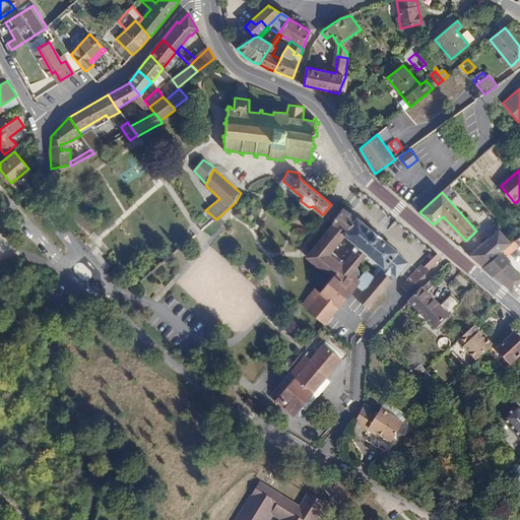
[(373,232),(358,217),(355,218),(345,210),(343,209),(330,229),(324,237),(321,245),(318,250),(311,260),(334,278),(323,294),(319,290),(308,306),(311,309),(311,311),(327,323),(356,285),(363,290),(355,299),(369,310),(394,280),(391,277),(394,273),(397,276),(408,262),(399,253),(398,251),(383,239),(383,238),(379,235),(375,231),(373,232)]
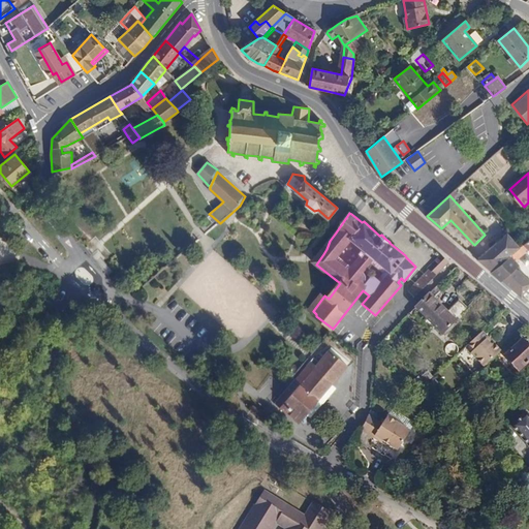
[(328,218),(323,222),(334,230),(336,225),(328,219),(329,218),(328,218)]
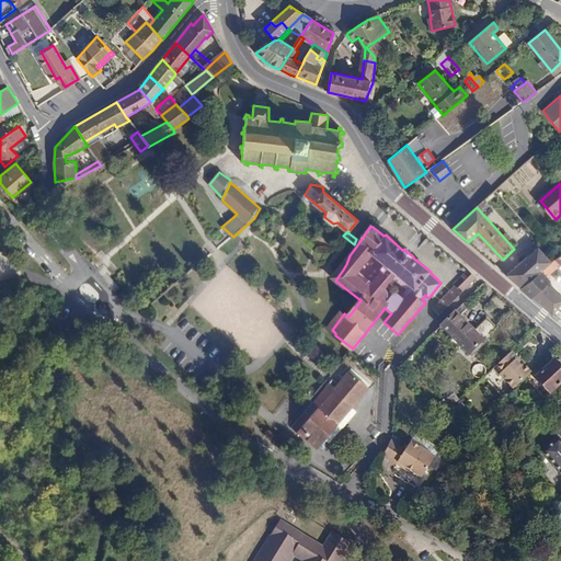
[(539,248),(506,275),(522,287),(542,271),(547,267),(552,263),(539,248)]
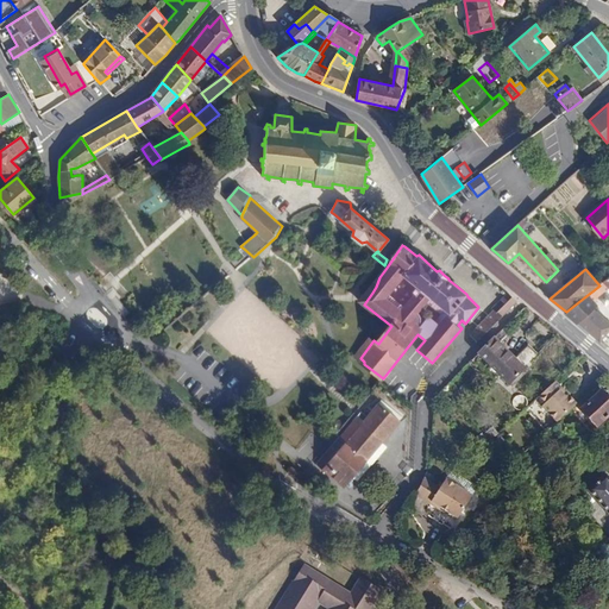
[(600,286),(594,290),(598,296),(606,289),(603,287),(606,284),(603,282),(600,286)]
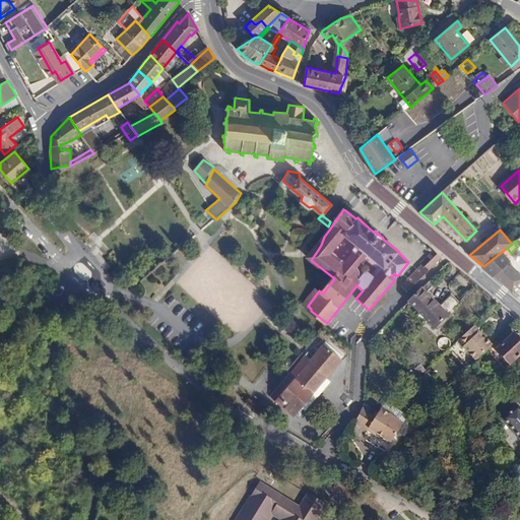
[(507,248),(503,251),(507,257),(511,253),(507,248)]
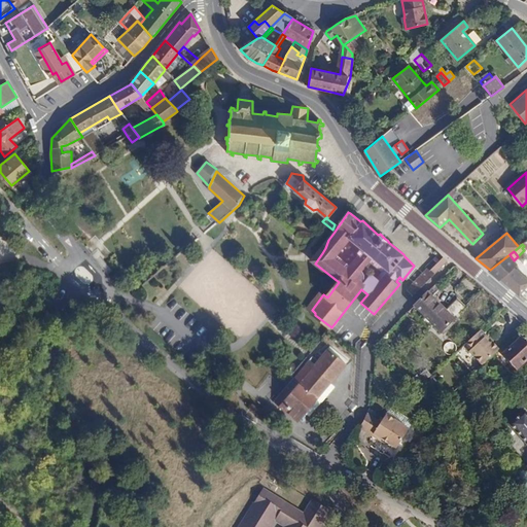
[(408,291),(414,296),(450,260),(442,253),(426,268),(429,271),(408,291)]
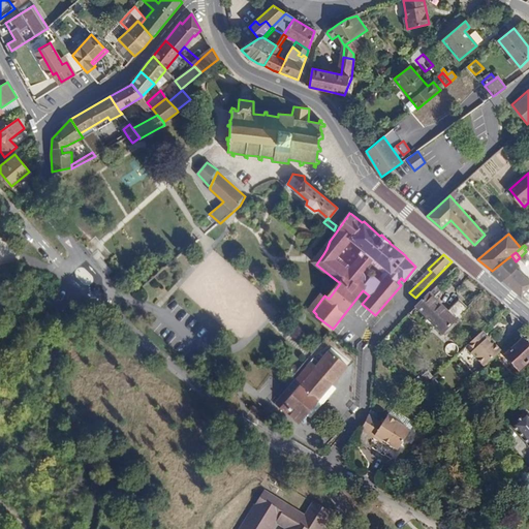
[(511,255),(492,271),(492,273),(501,282),(502,280),(522,297),(528,287),(528,279),(519,271),(521,269),(519,267),(520,266),(516,261),(511,255)]
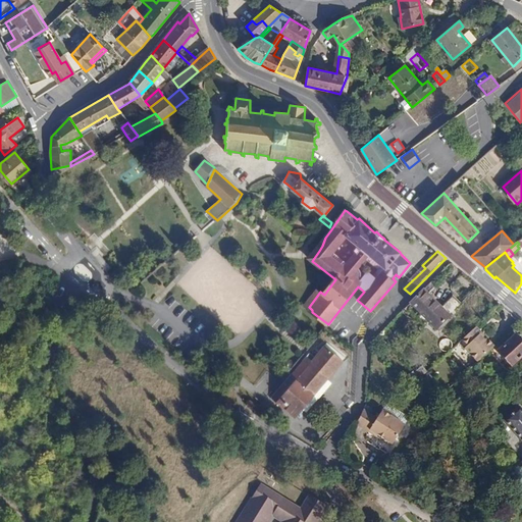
[(437,329),(461,305),(453,298),(440,309),(423,291),(411,303),(421,313),(428,320),(437,329)]
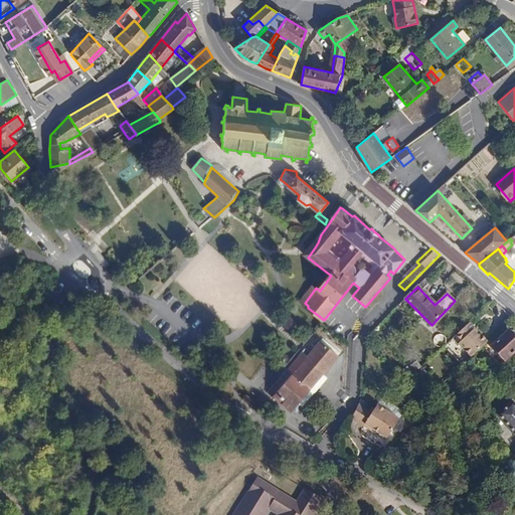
[(422,316),(415,309),(411,313),(418,320),(422,316)]
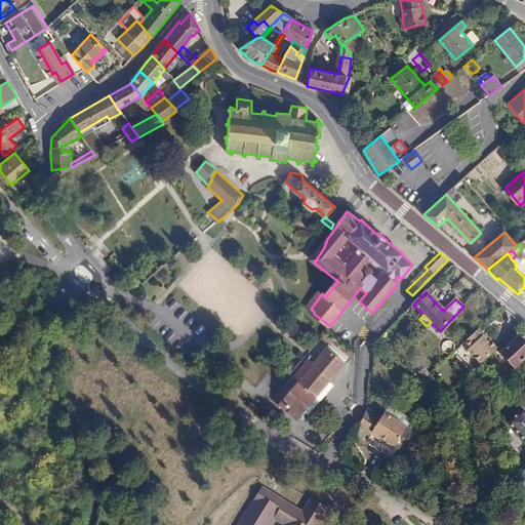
[(313,328),(320,339),(328,329),(318,321),(313,328)]
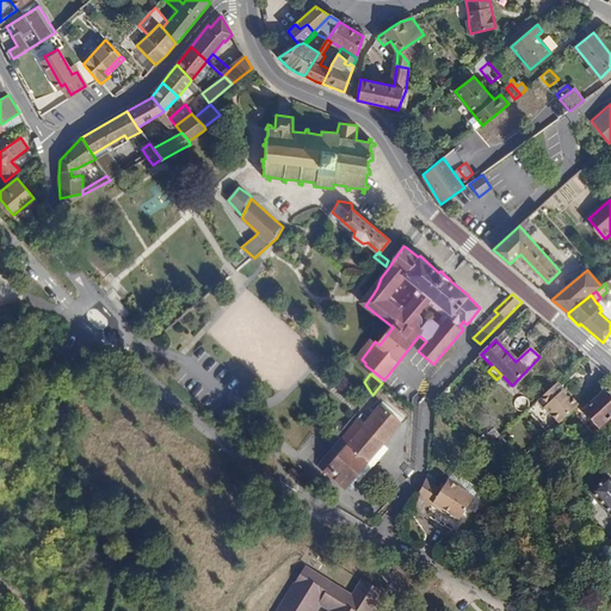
[(579,407),(567,394),(557,383),(541,399),(547,406),(543,409),(559,425),(579,407)]
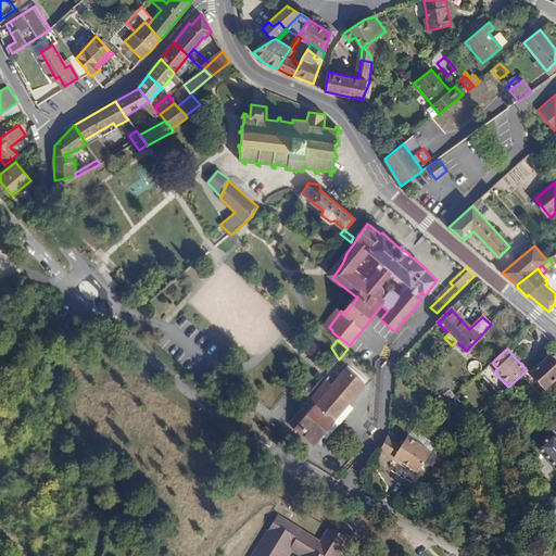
[(541,396),(547,391),(546,389),(555,379),(555,364),(550,358),(542,365),(536,361),(529,368),(532,373),(532,376),(544,387),(536,393),(541,396)]
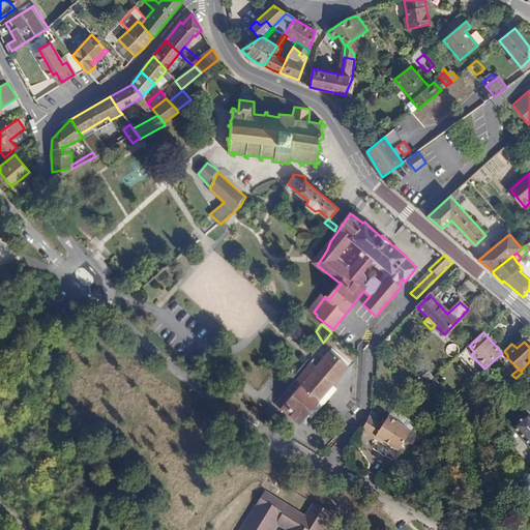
[(316,370),(334,385),(349,367),(331,352),(318,366),(313,362),(310,365),(310,367),(298,381),(296,380),(276,404),(301,424),(307,416),(320,402),(302,386),(316,370)]
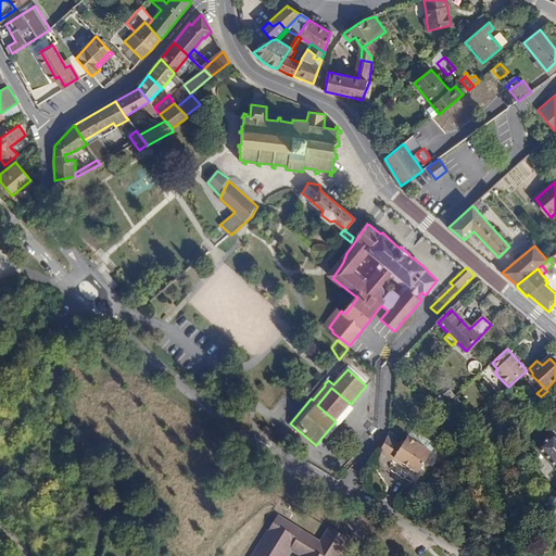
[(350,405),(351,404),(331,388),(317,405),(336,421),(323,437),(326,440),(353,408),(350,405)]
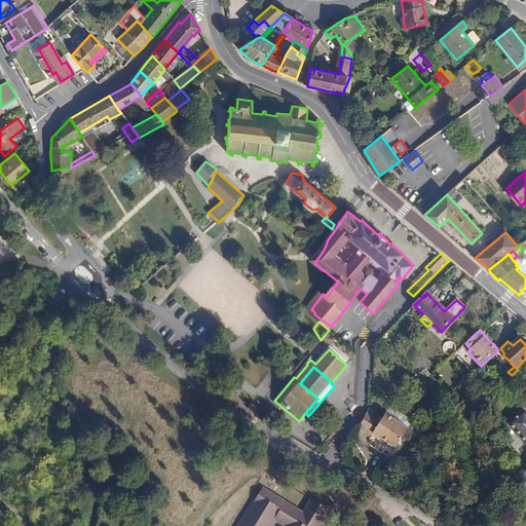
[(257,416),(264,408),(253,401),(246,409),(257,416)]
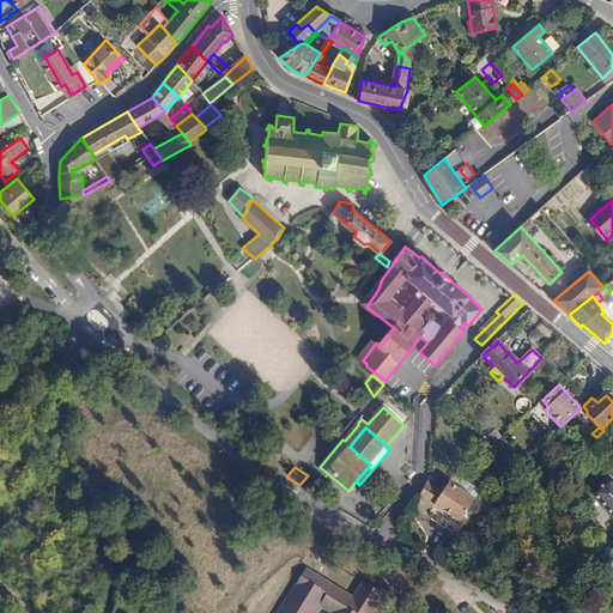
[(430,483),(422,495),(439,507),(442,504),(465,520),(481,496),(480,495),(485,490),(484,485),(473,478),(465,472),(461,472),(447,490),(432,479),(430,483)]
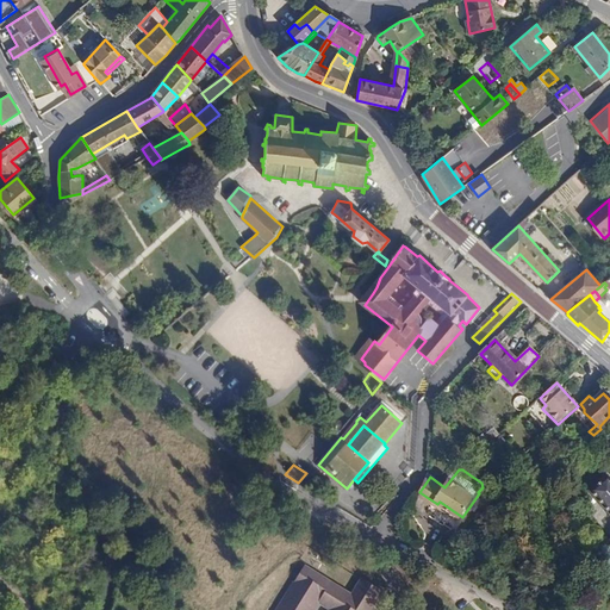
[(527,495),(533,489),(522,475),(516,481),(527,495)]
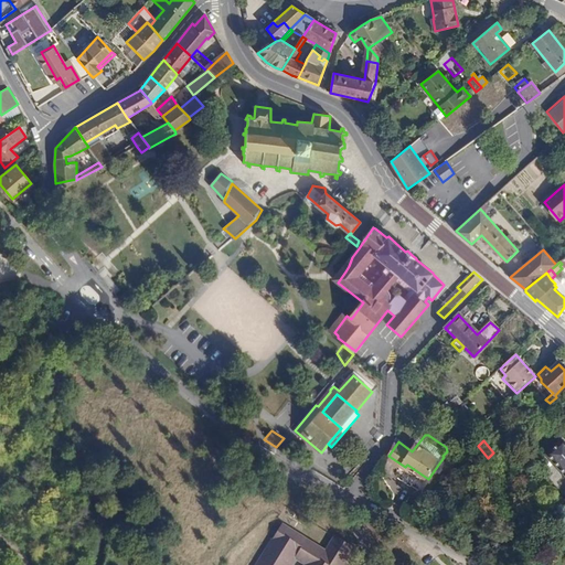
[(564,445),(561,440),(544,455),(564,479),(564,445)]
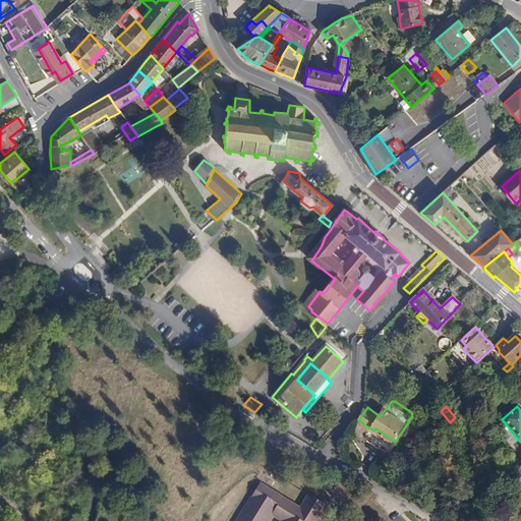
[(276,518),(286,499),(285,499),(259,482),(235,520),(267,520),(271,515),(276,518)]
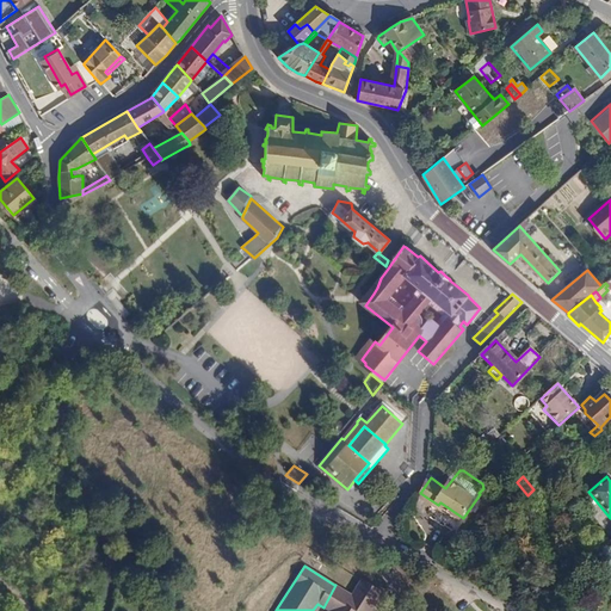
[(351,596),(335,585),(323,608),(328,610),(369,610),(381,592),(360,579),(351,596)]
